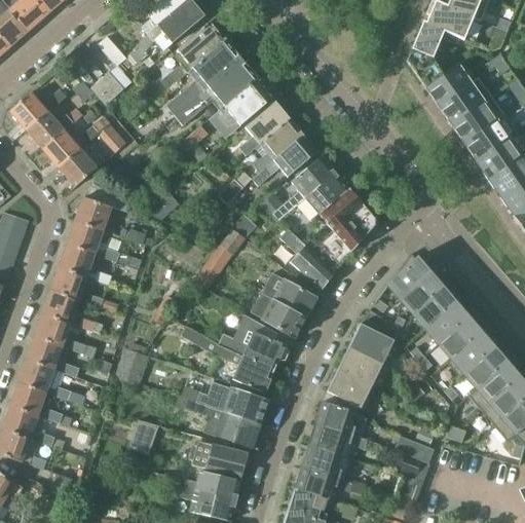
[(0,0),(0,33),(10,45),(29,29),(11,8),(10,7),(5,1),(4,0),(0,0)]
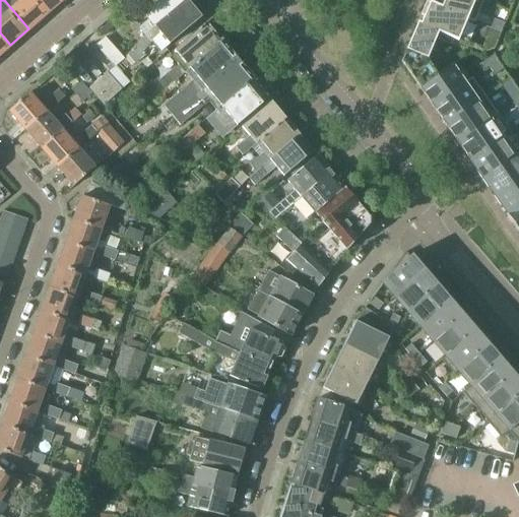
[(20,0),(11,8),(28,28),(48,11),(38,0),(20,0)]
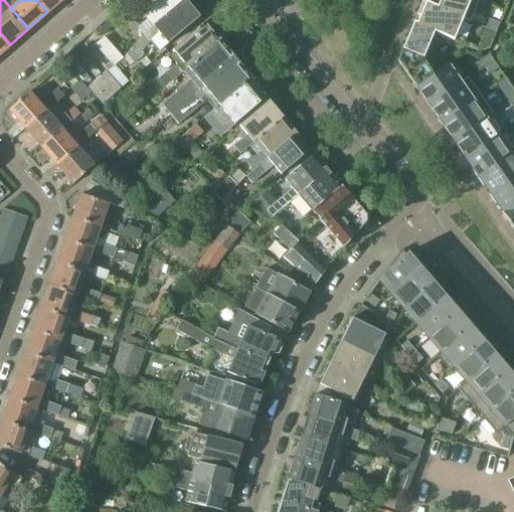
[(37,0),(47,11),(60,0),(37,0)]
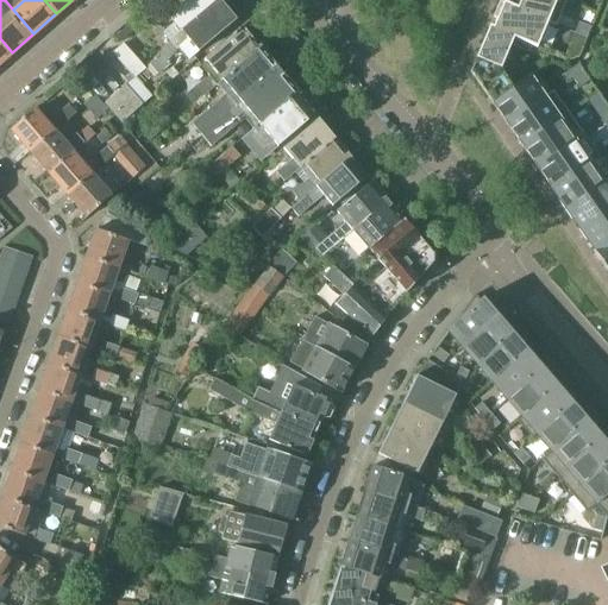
[(176,19),(163,30),(170,38),(170,37),(171,38),(176,32),(181,27),(213,0),(174,0),(165,7),(176,19)]
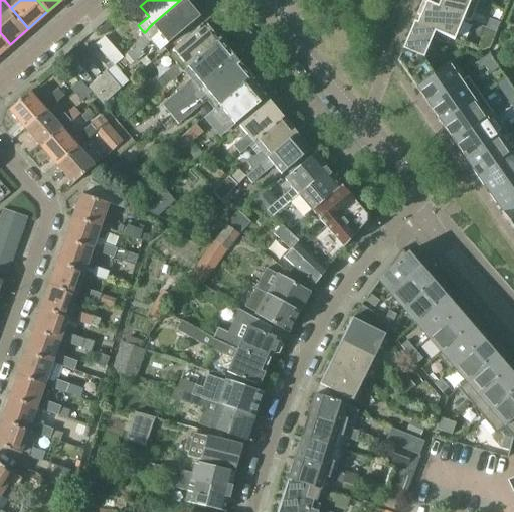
[(145,32),(143,34),(149,41),(151,39),(159,49),(164,45),(201,14),(189,0),(180,0),(153,23),(149,27),(145,32)]
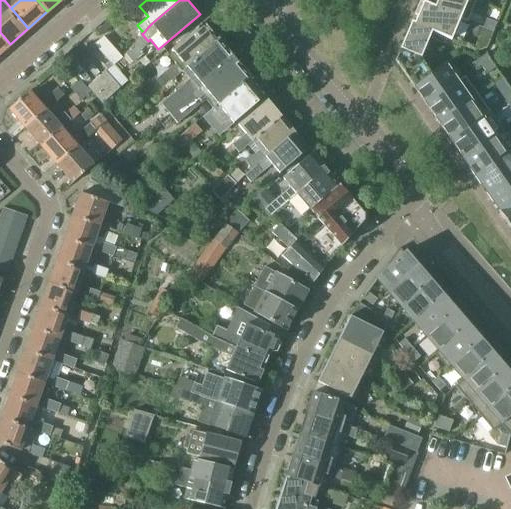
[(415,20),(414,22),(433,30),(448,36),(452,38),(461,17),(423,1),(424,0),(420,0),(415,12),(418,13),(415,20)]
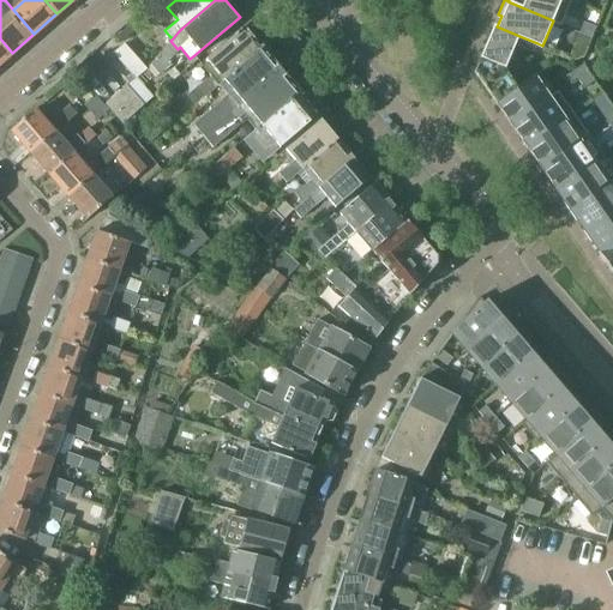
[(509,0),(508,1),(553,20),(562,24),(572,0),(509,0)]
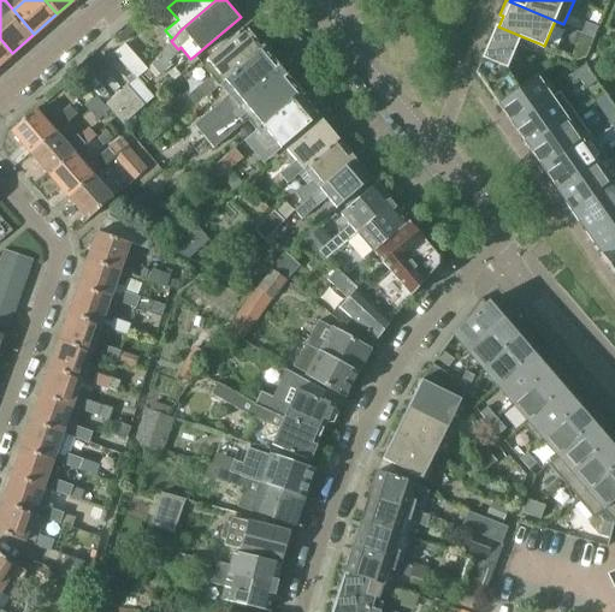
[(583,31),(593,36),(598,25),(587,21),(583,31)]
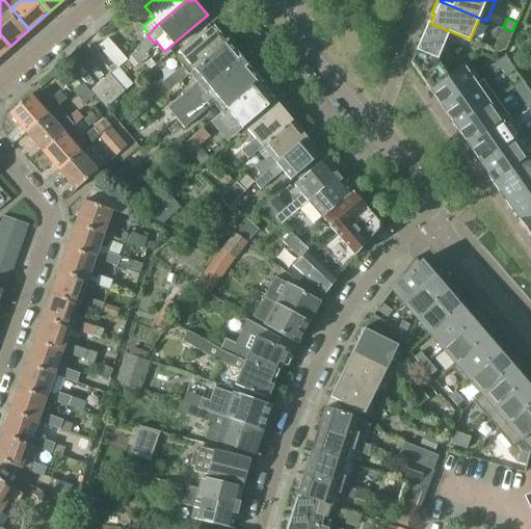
[(428,20),(412,60),(431,88),(450,75),(450,74),(439,58),(447,37),(462,44),(466,37),(450,31),(430,23),(431,21),(428,20)]
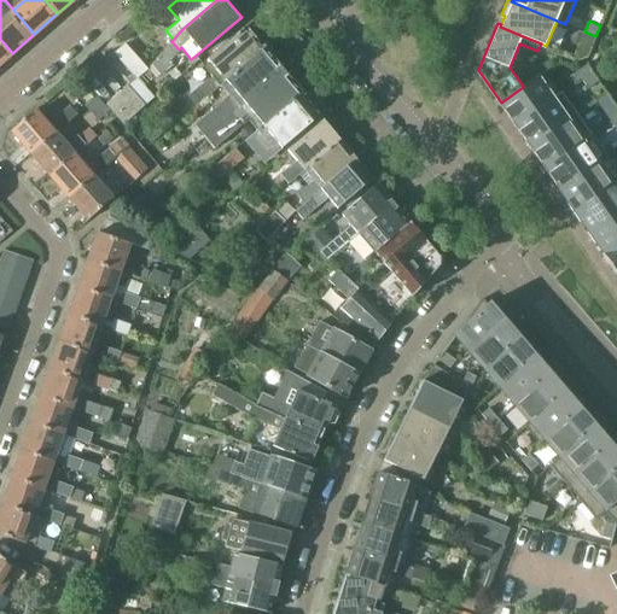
[(220,68),(188,93),(198,104),(228,79),(266,46),(249,24),(210,57),(220,68)]
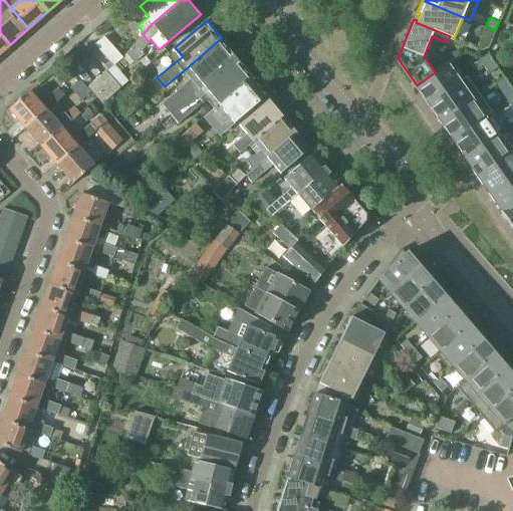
[(491,40),(495,30),(486,26),(482,36),(491,40)]
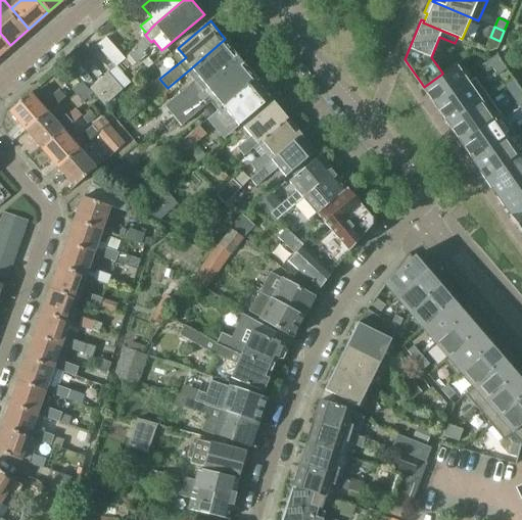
[(0,53),(10,45),(0,33),(0,53)]
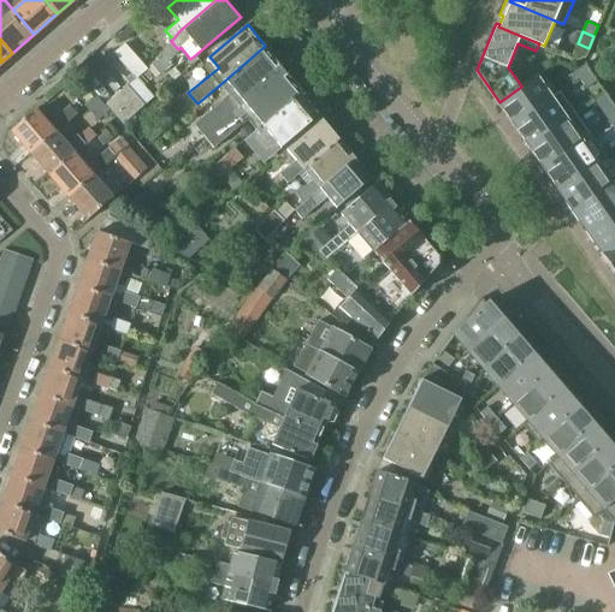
[(148,66),(125,41),(116,51),(139,75),(148,66)]
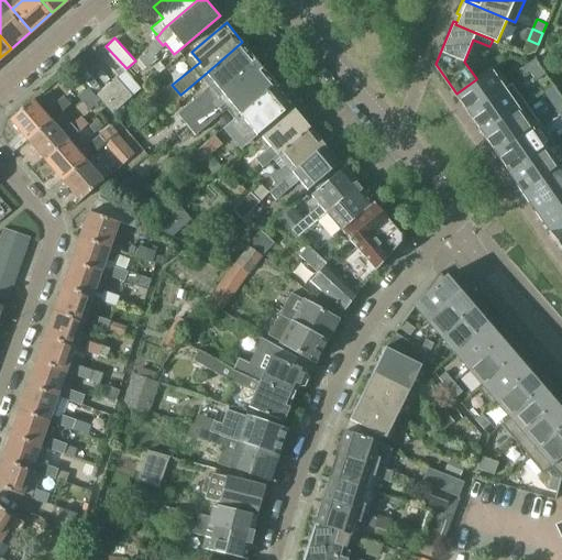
[(156,37),(139,56),(147,66),(158,57),(155,54),(163,45),(156,37)]
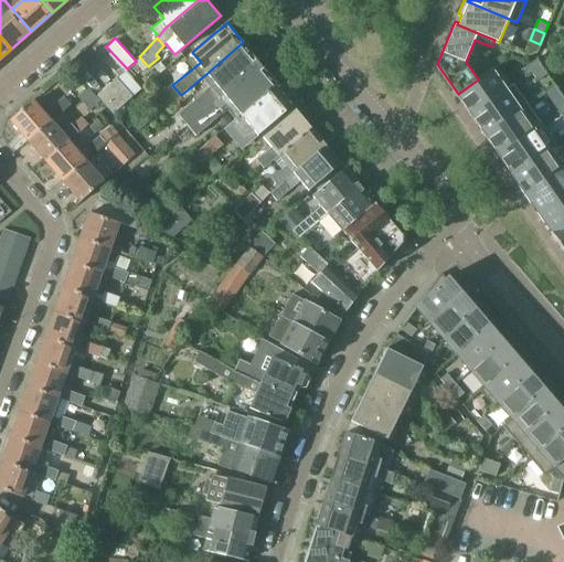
[(216,82),(180,113),(188,123),(214,101),(225,92),(261,62),(243,42),(209,72),(216,82)]
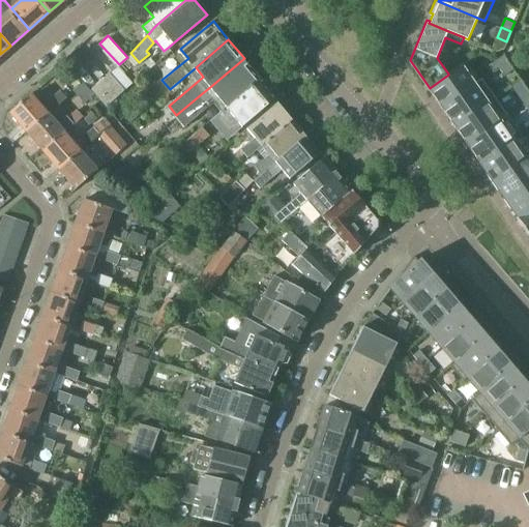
[(501,66),(509,61),(504,54),(496,59),(501,66)]
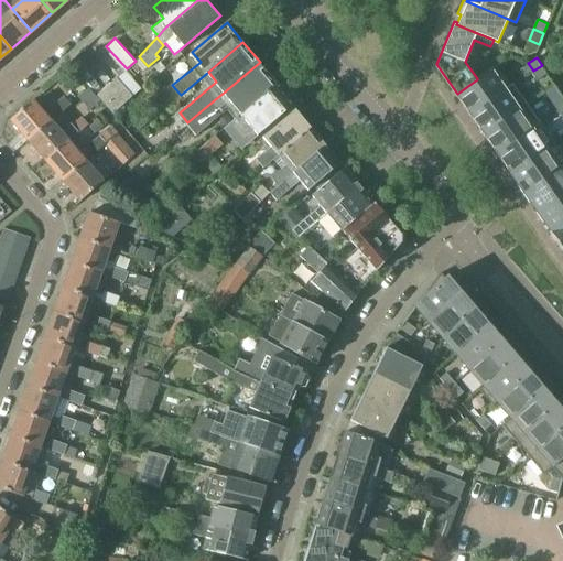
[(260,62),(225,92),(234,103),(241,111),(277,82),(260,62)]
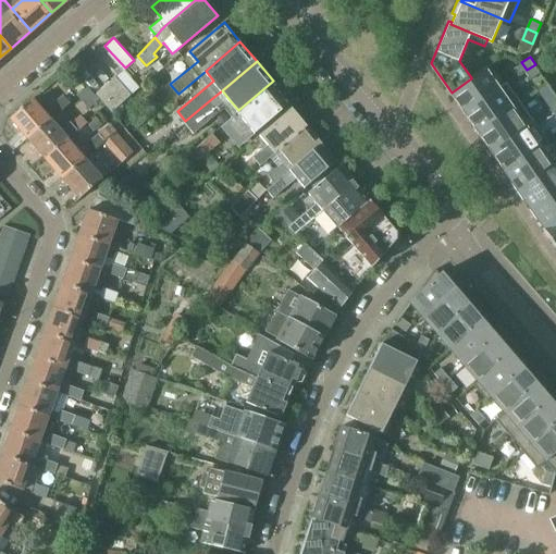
[(541,72),(535,64),(527,70),(532,78),(541,72)]
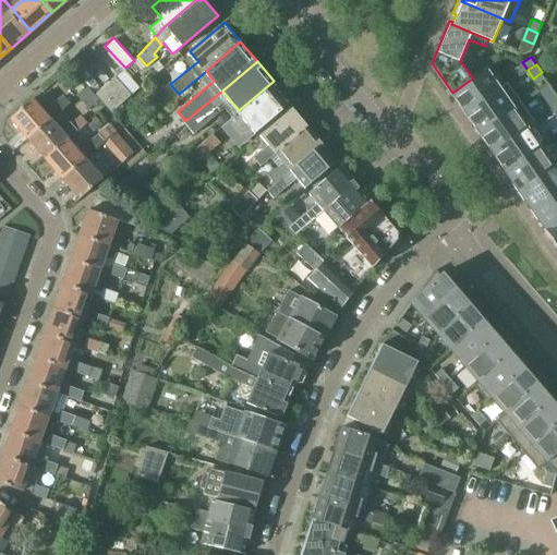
[(472,79),(452,93),(465,112),(503,87),(488,67),(472,77),(472,79)]
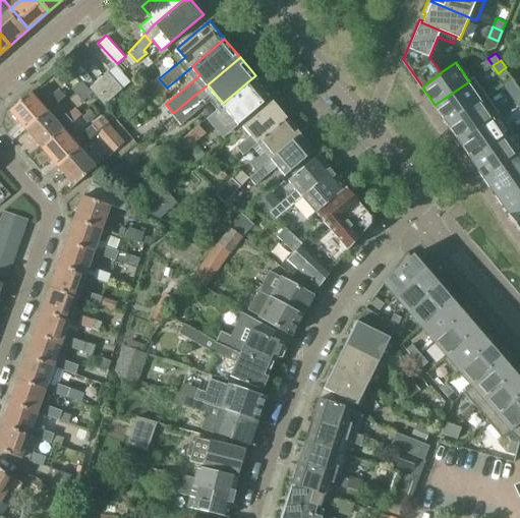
[(108,70),(90,87),(105,103),(123,87),(108,70)]
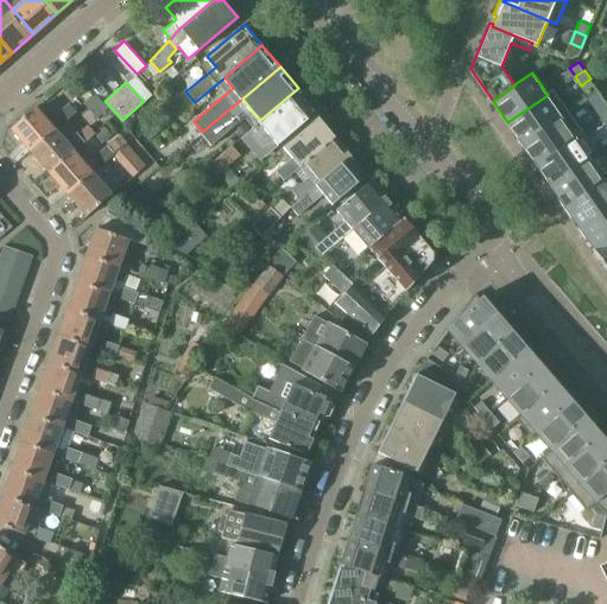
[(261,121),(245,134),(251,142),(257,138),(267,152),(272,148),(279,142),(317,110),(298,88),(260,120),(261,121)]
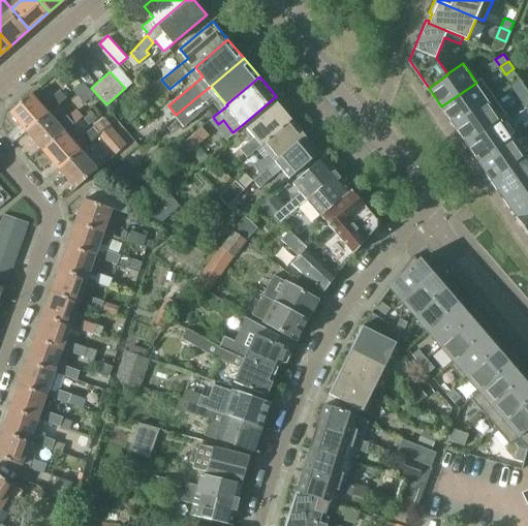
[(476,83),(441,106),(455,125),(496,96),(483,78),(476,83)]
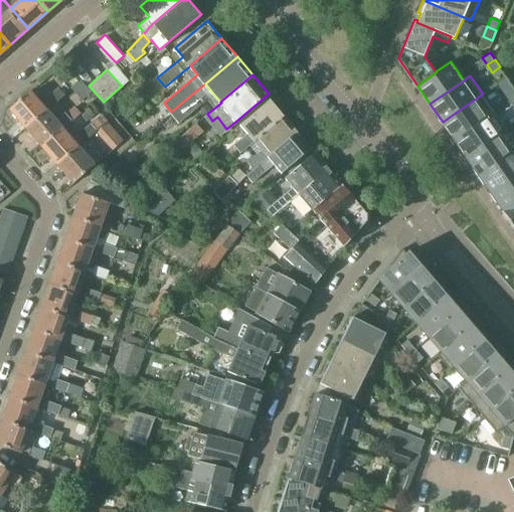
[(513,86),(505,92),(510,100),(513,97),(513,86)]
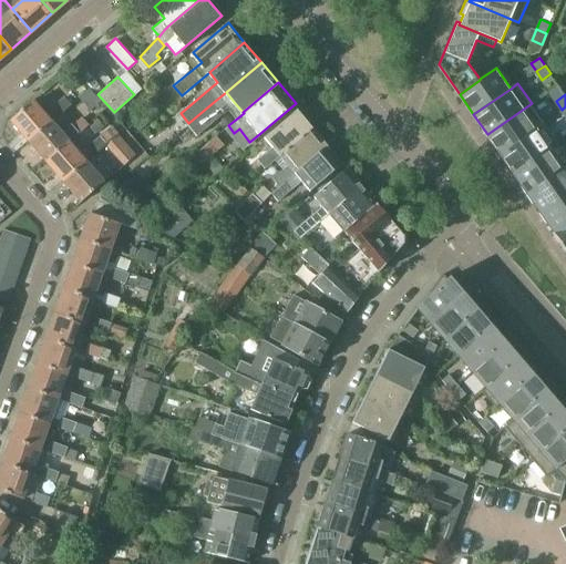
[(71,103),(64,95),(52,105),(59,113),(71,103)]
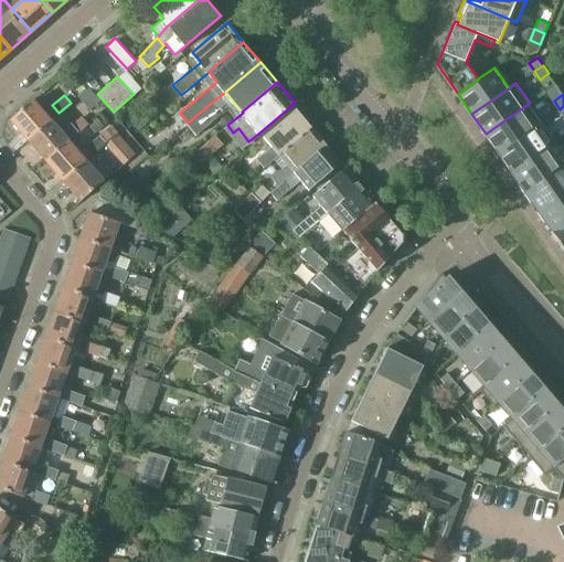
[(33,98),(10,118),(22,131),(25,135),(29,139),(51,119),(33,98)]
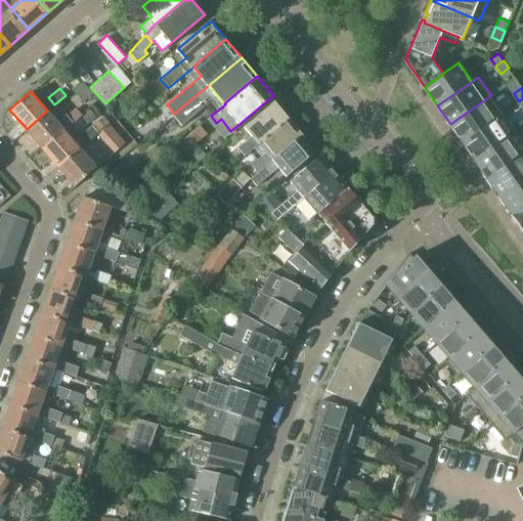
[(199,93),(174,114),(182,123),(206,103),(206,104),(207,103),(199,93)]
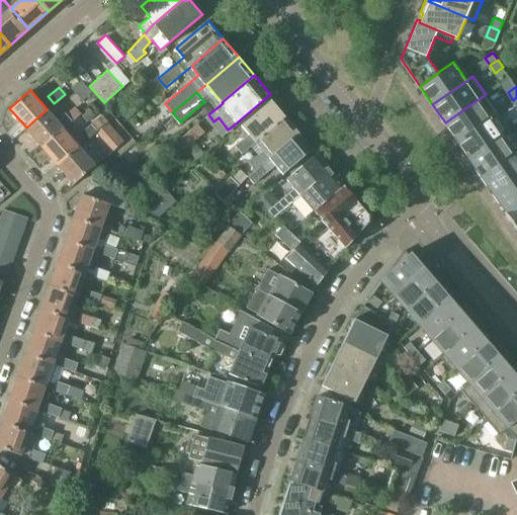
[(486,94),(445,122),(457,141),(491,116),(498,111),(486,94)]
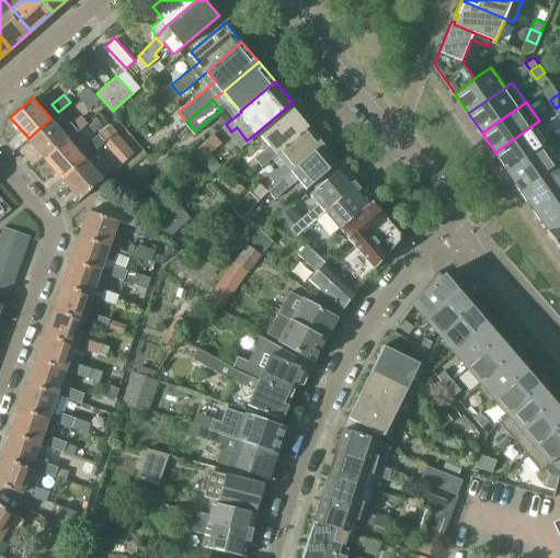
[(271,144),(255,157),(263,166),(278,152),(311,124),(295,105),(262,134),(271,144)]
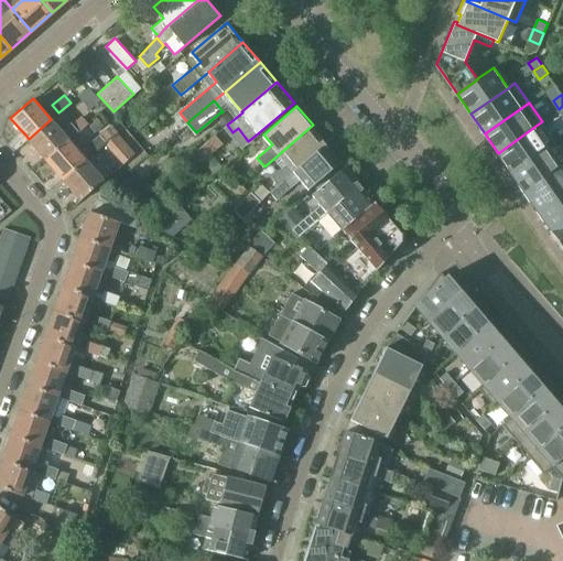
[(73,122),(79,130),(89,121),(83,114),(73,122)]
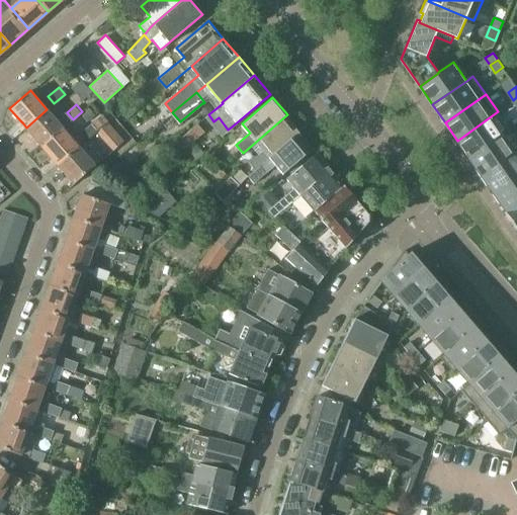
[(89,105),(82,111),(89,120),(96,114),(89,105)]
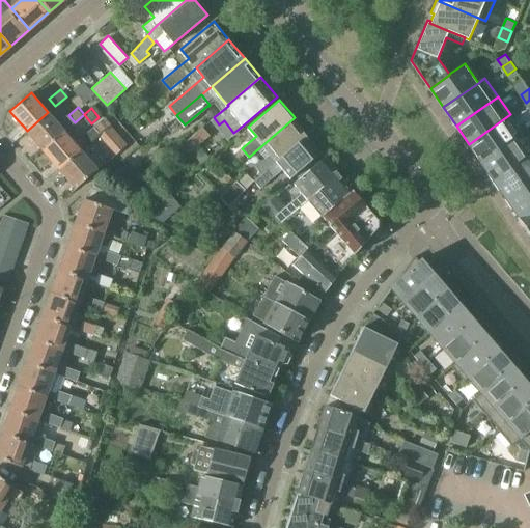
[(48,112),(27,131),(37,143),(39,146),(43,148),(63,131),(64,132),(75,122),(68,115),(68,114),(57,123),(48,112)]
